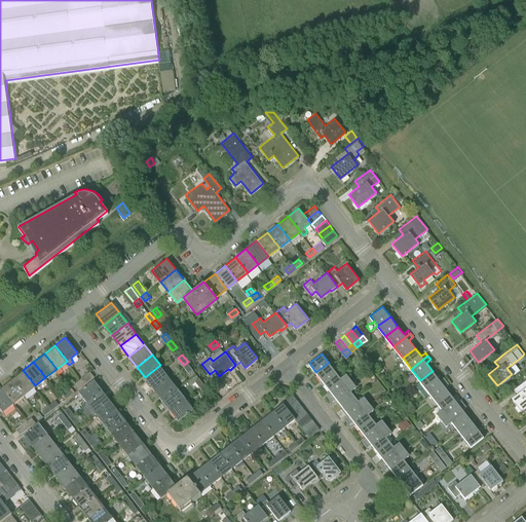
[(193,368),(188,362),(184,365),(189,371),(193,368)]
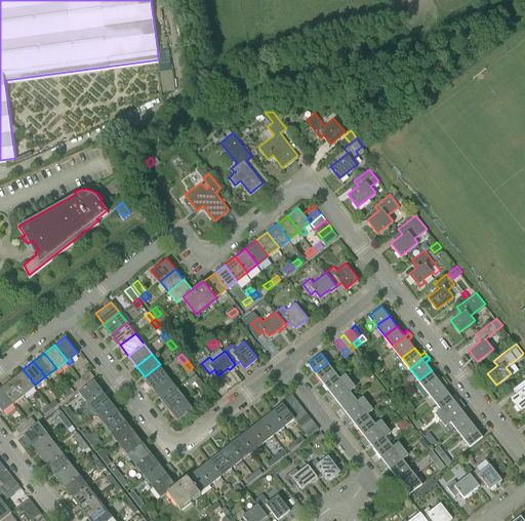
[(335,370),(328,362),(315,371),(322,381),(335,370)]
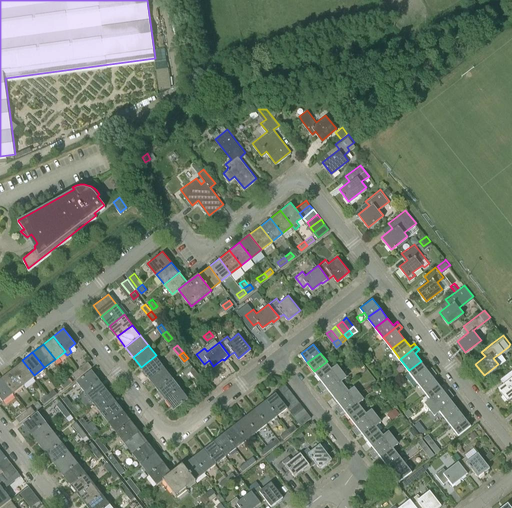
[(165,366),(156,355),(141,367),(149,378),(165,366)]
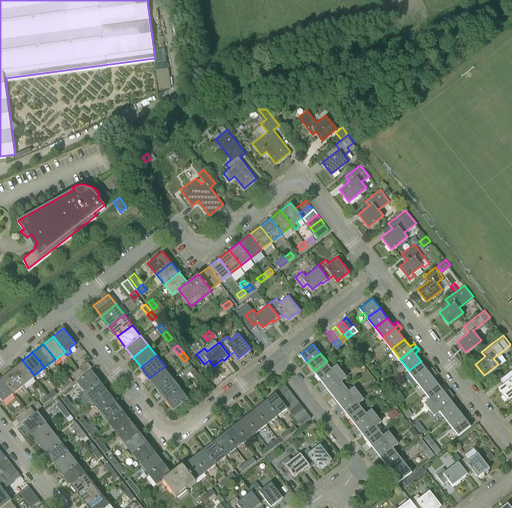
[(78,367),(82,372),(92,364),(88,359),(78,367)]
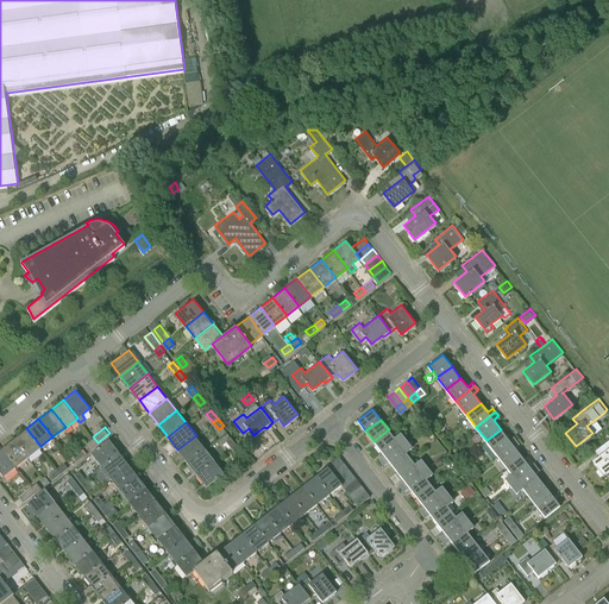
[(29,455),(41,446),(26,428),(14,438),(29,455)]
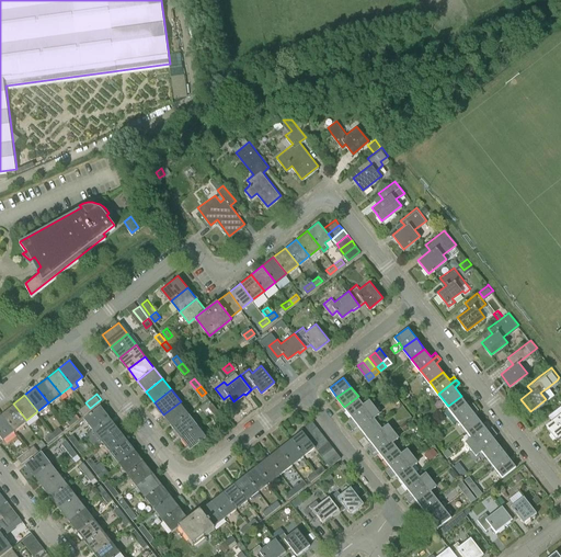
[(347,420),(351,423),(368,410),(375,405),(369,398),(363,402),(358,396),(344,407),(352,417),(347,420)]
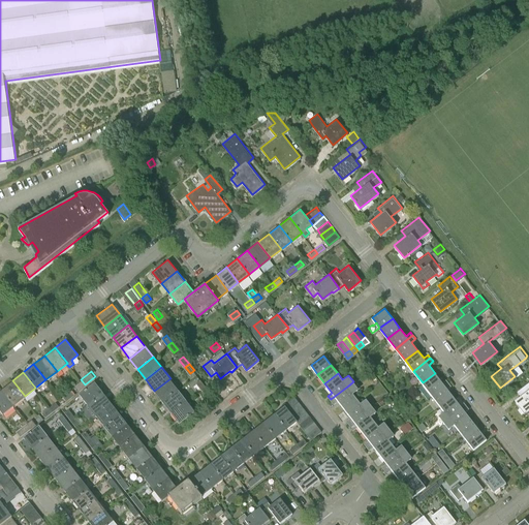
[(423,382),(432,394),(448,381),(445,377),(441,381),(435,373),(423,382)]
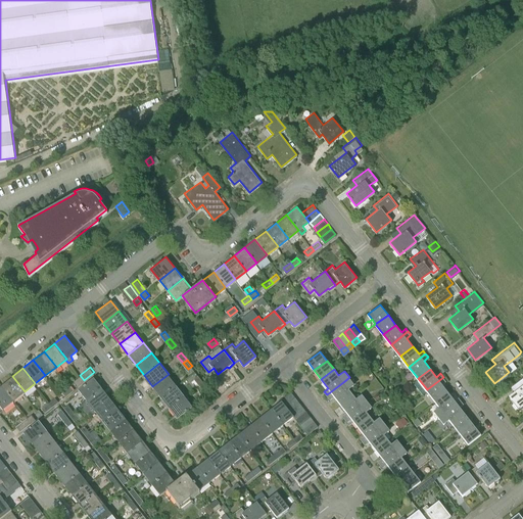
[(198,383),(203,380),(197,373),(193,376),(198,383)]
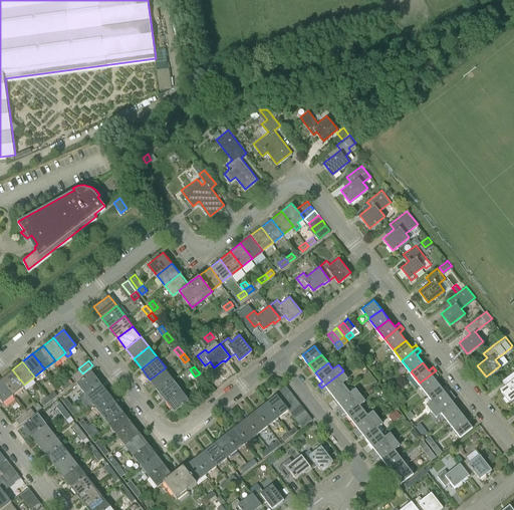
[(150,379),(158,390),(173,377),(166,367),(150,379)]
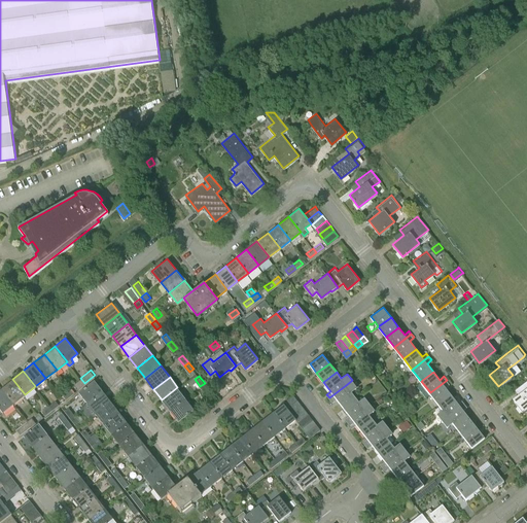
[(74,382),(78,387),(84,383),(80,378),(74,382)]
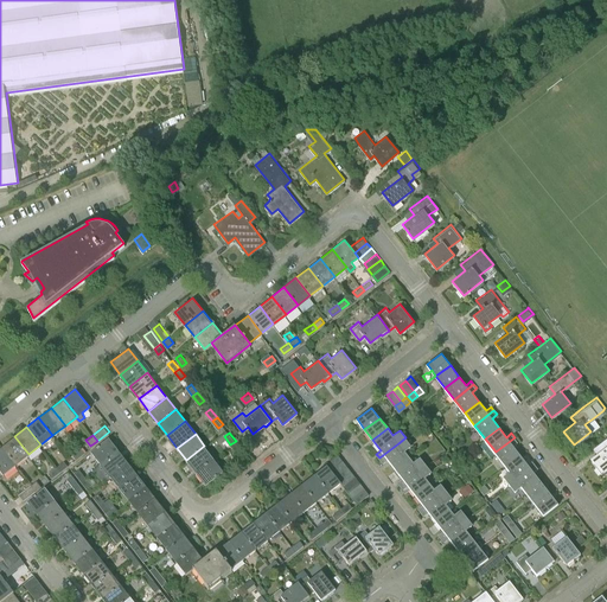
[(601,449),(590,459),(601,473),(606,467),(606,435),(596,444),(601,449)]
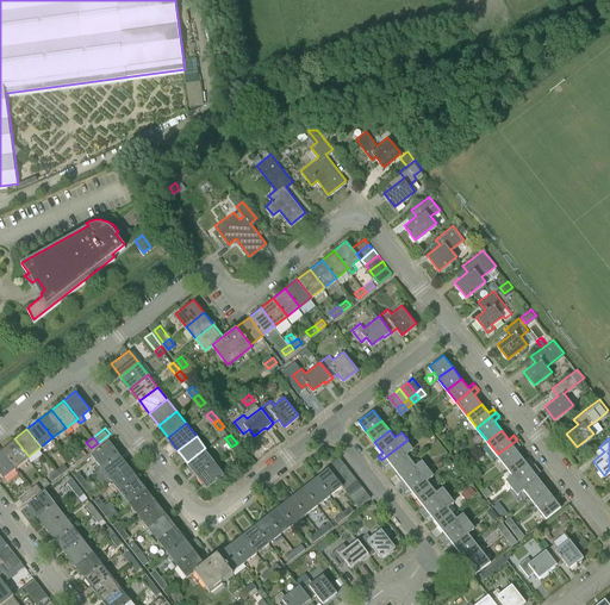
[(16,466),(29,456),(14,438),(1,448),(16,466)]
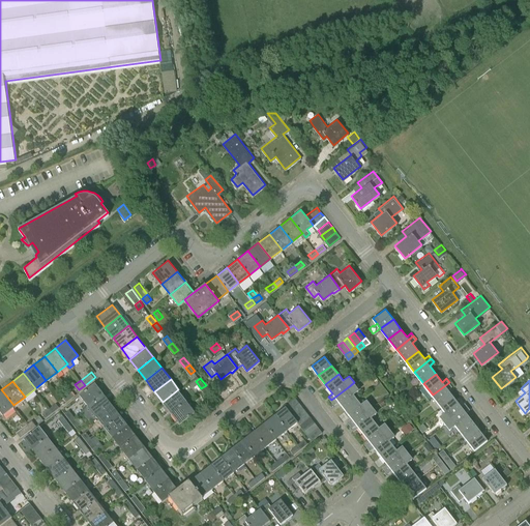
[(87,404),(104,391),(95,381),(79,393),(87,404)]
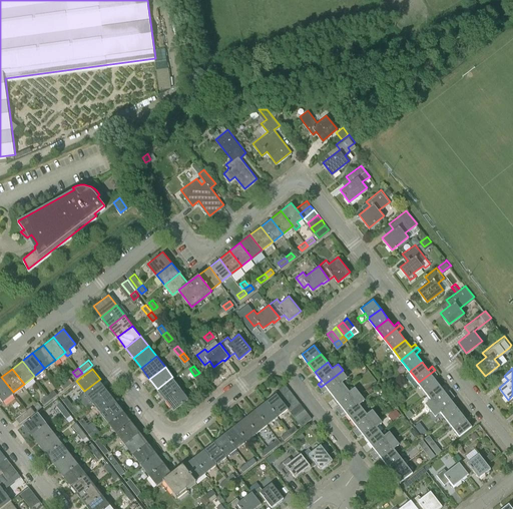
[(343,370),(337,375),(321,387),(323,391),(327,387),(333,395),(346,386),(342,381),(348,377),(343,370)]
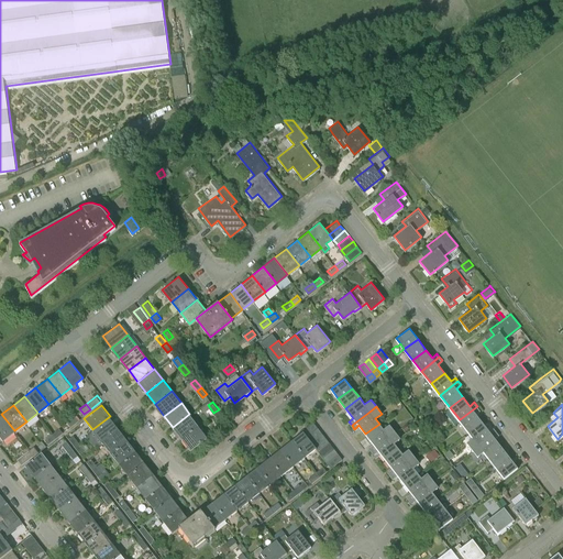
[(479,409),(477,406),(460,419),(468,431),(482,422),(475,413),(479,409)]
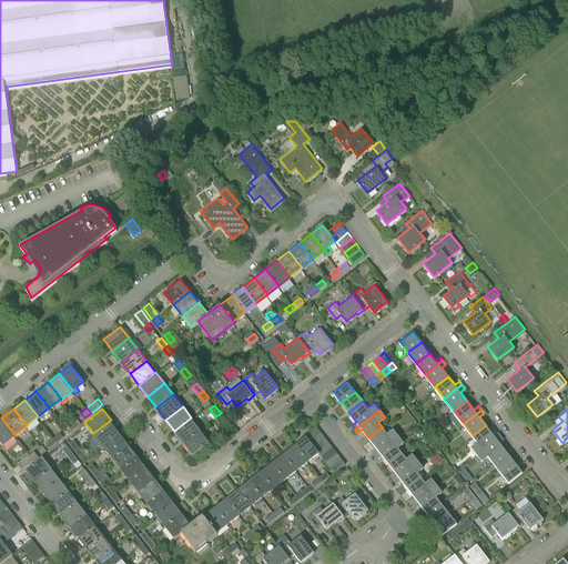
[(226,421),(221,413),(215,416),(222,424),(226,421)]
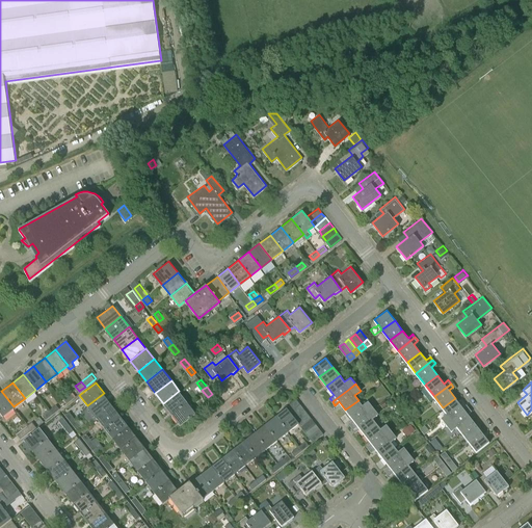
[(0,412),(3,416),(14,406),(1,391),(0,392),(0,412)]
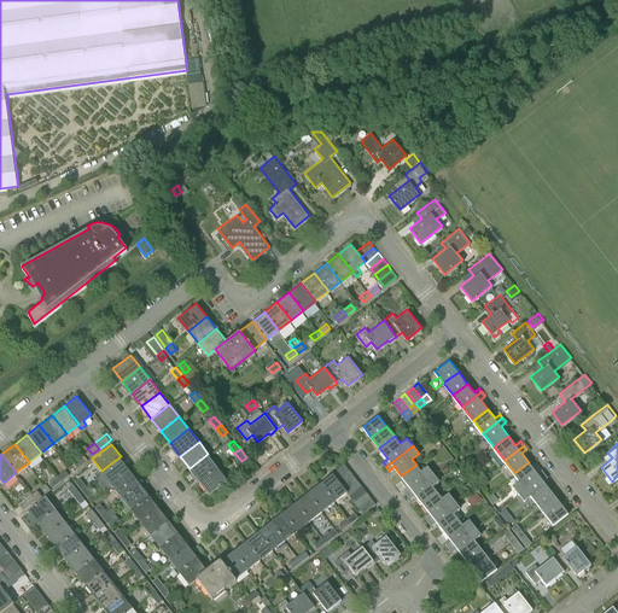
[(73,461),(77,466),(86,460),(81,454),(73,461)]
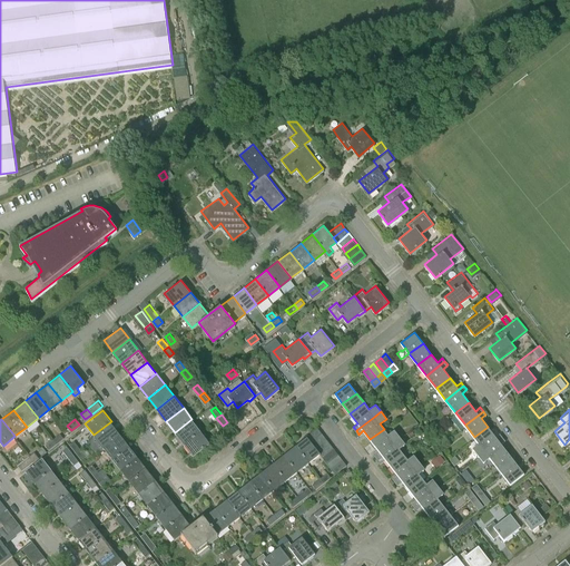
[(200,430),(192,419),(175,432),(184,443),(200,430)]
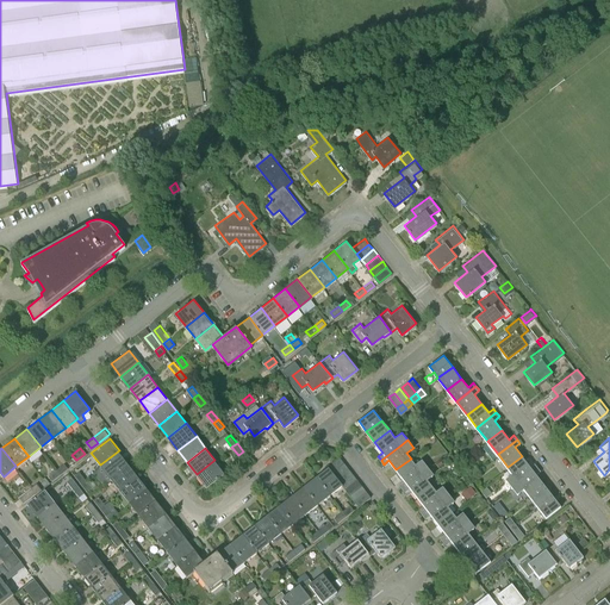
[(129,462),(119,450),(100,465),(110,478),(129,462)]
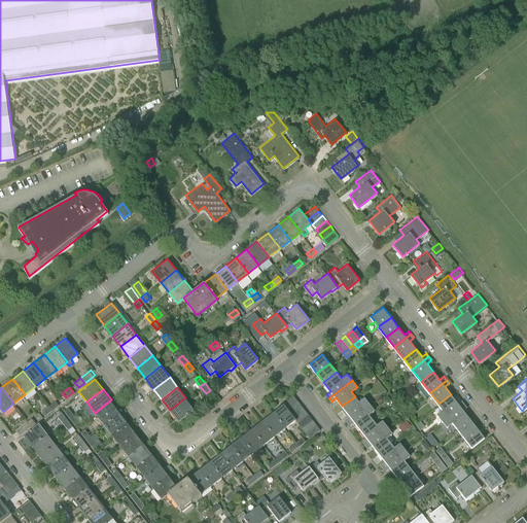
[(442,420),(448,415),(464,403),(461,399),(457,403),(451,394),(438,404),(443,409),(436,413),(442,420)]
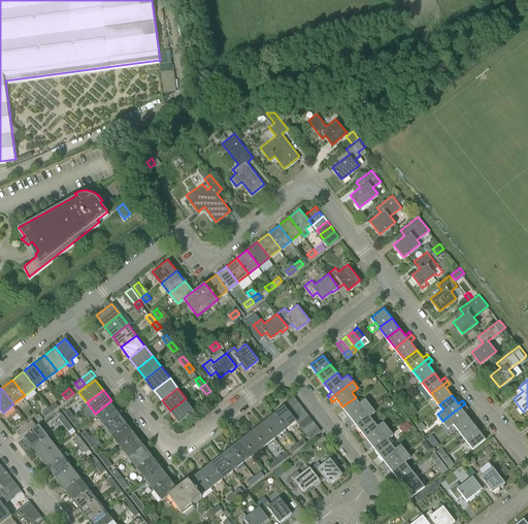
[(348,421),(364,408),(370,403),(365,397),(359,401),(356,397),(342,406),(350,415),(344,418),(348,421)]
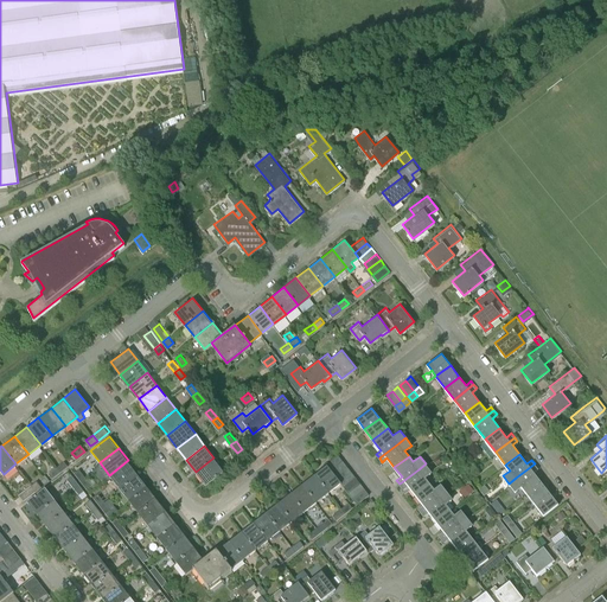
[(213,458),(196,472),(205,485),(223,471),(213,458)]
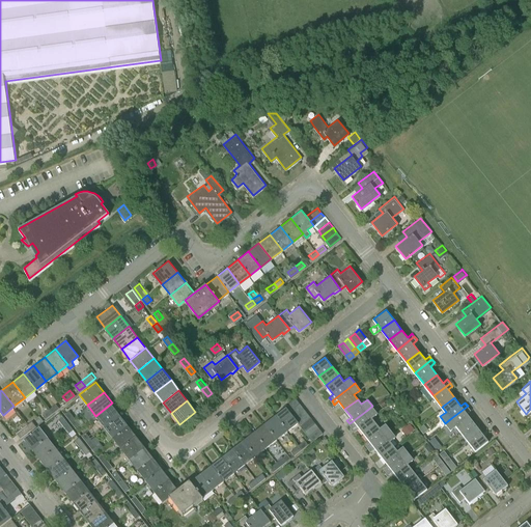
[(49,407),(52,411),(59,406),(56,401),(49,407)]
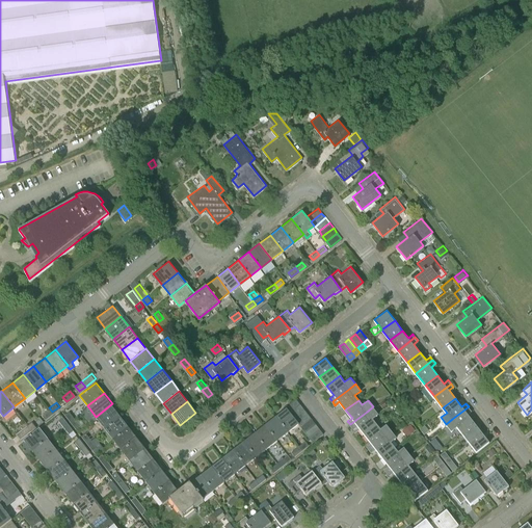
[(289,411),(293,415),(303,407),(299,402),(289,411)]
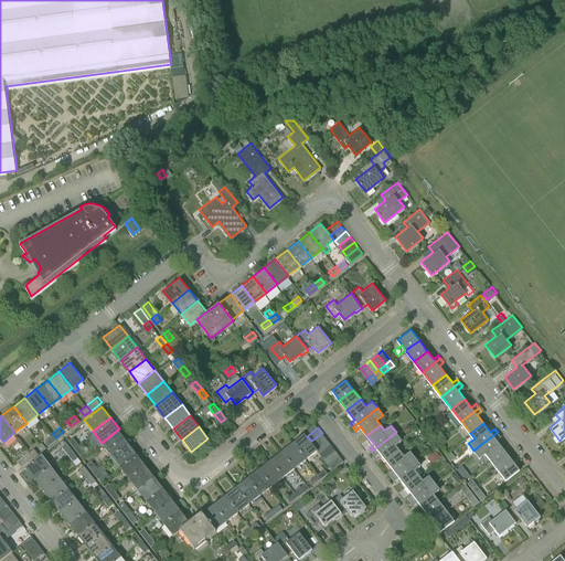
[(110,454),(128,441),(119,429),(102,443),(110,454)]
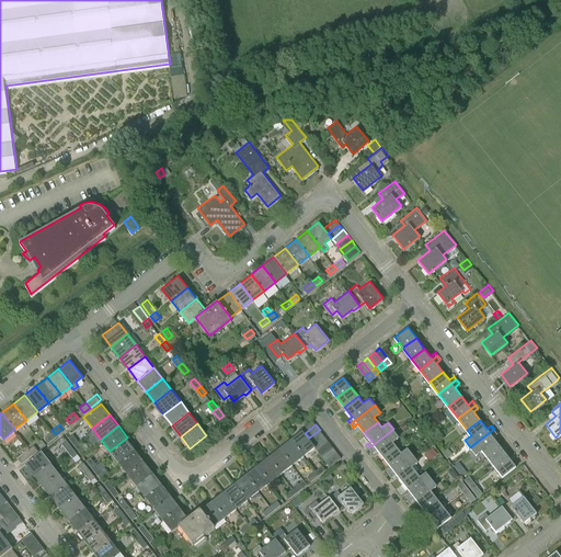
[(315,445),(312,443),(309,438),(305,433),(302,429),(290,438),(304,454),(315,445)]
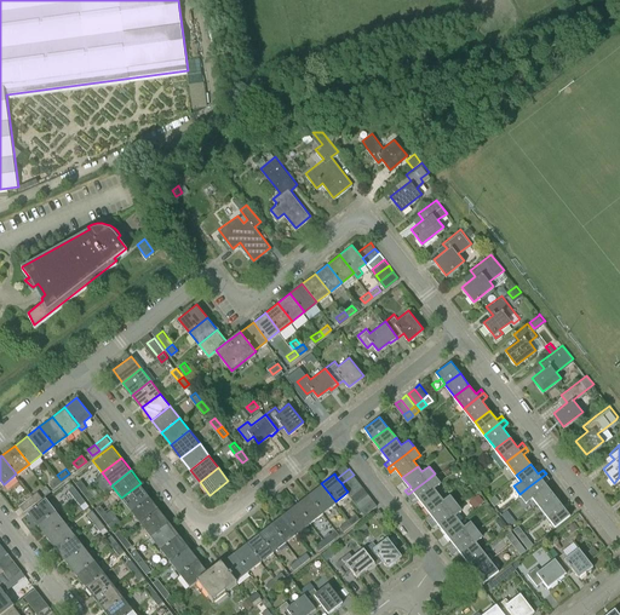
[(435,473),(428,480),(408,494),(411,499),(415,494),(424,504),(438,493),(434,487),(441,482),(435,473)]
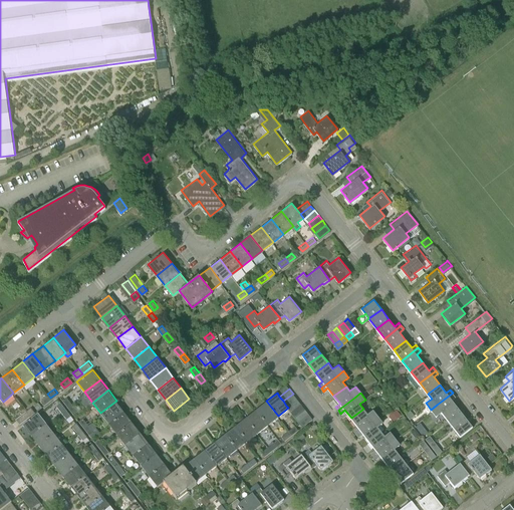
[(455,396),(453,393),(437,405),(431,410),(436,416),(441,411),(444,415),(457,406),(451,399),(455,396)]
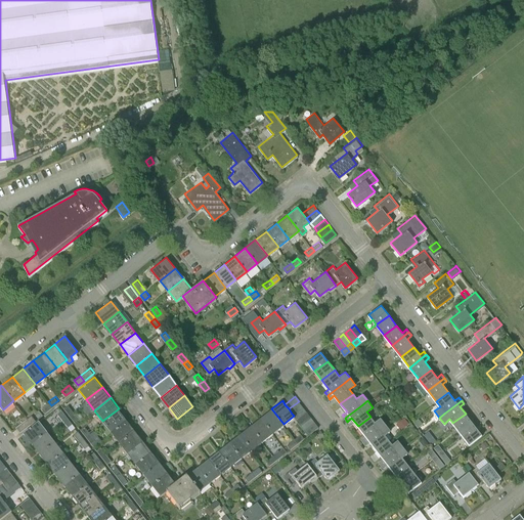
[(41,407),(44,412),(51,405),(48,401),(41,407)]
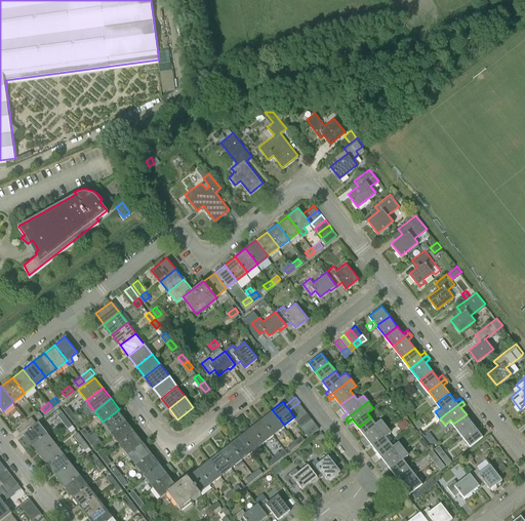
[(289,409),(292,414),(304,406),(299,402),(289,409)]
